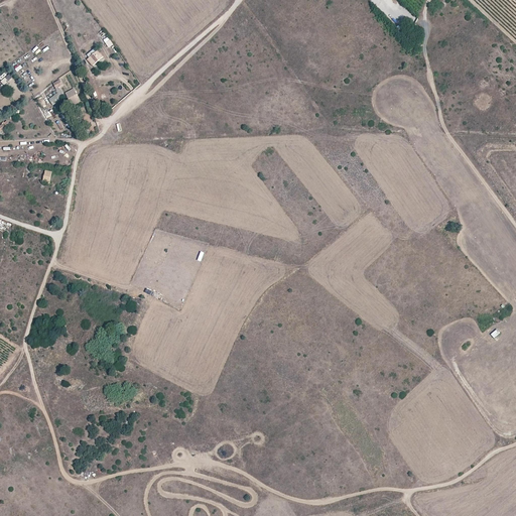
[(108,37),(103,40),(109,48),(114,44),(108,37)]
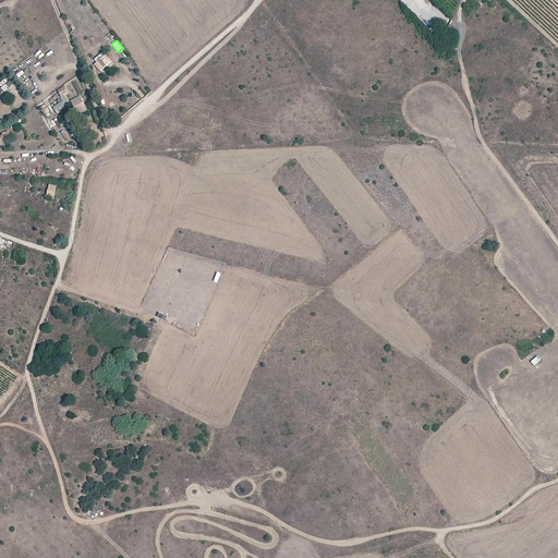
[(105,56),(102,53),(95,61),(97,63),(102,58),(105,56)]
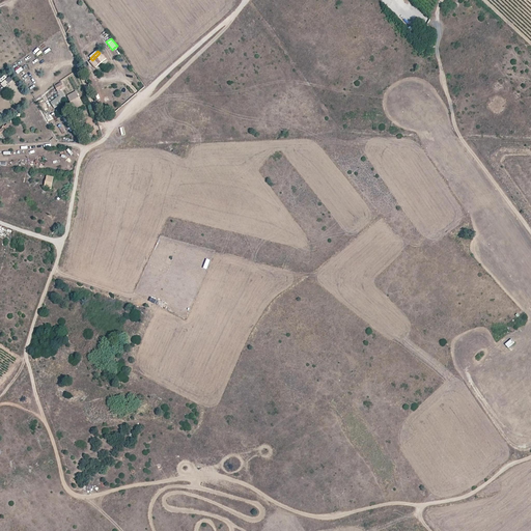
[(107,58),(101,52),(100,53),(98,55),(90,61),(95,68),(107,58)]
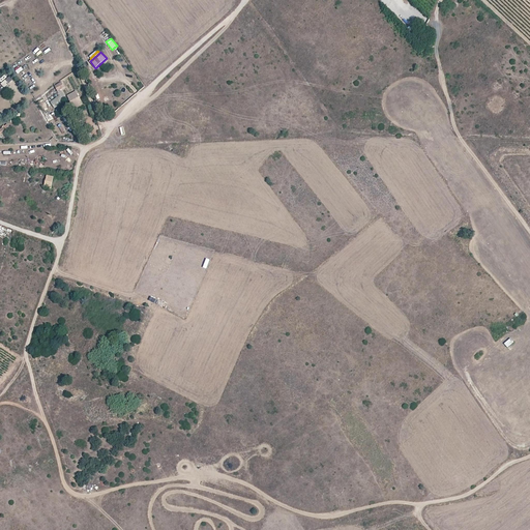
[(75,72),(62,80),(66,88),(72,85),(76,90),(82,87),(75,72)]
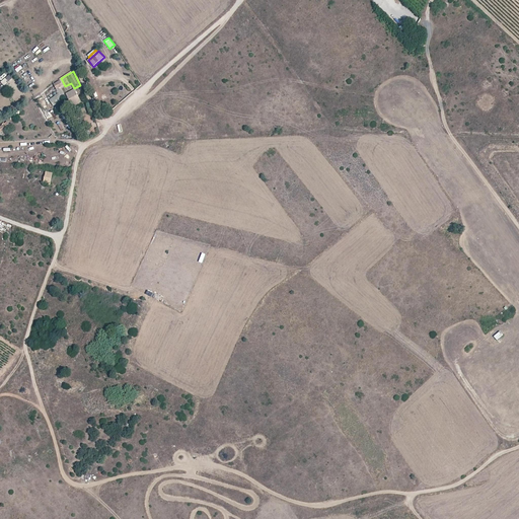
[(0,78),(0,81),(4,86),(9,82),(6,79),(10,75),(7,73),(0,78)]
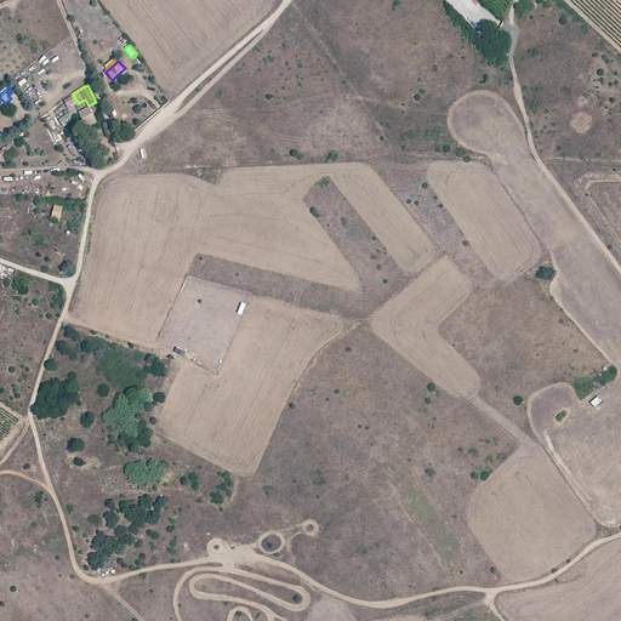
[(75,102),(73,96),(64,101),(68,107),(70,104),(75,102)]
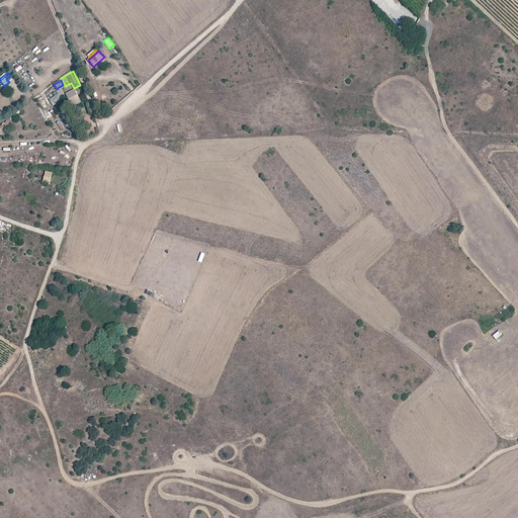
[(80,98),(76,91),(68,95),(71,102),(80,98)]
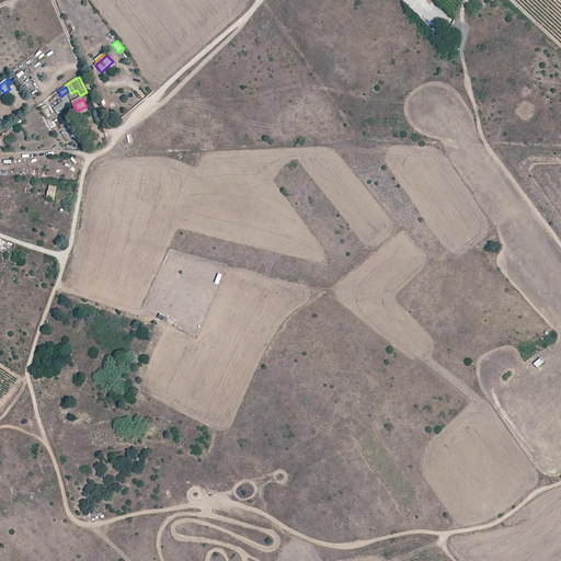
[(63,102),(54,109),(56,112),(65,105),(64,103),(63,102)]
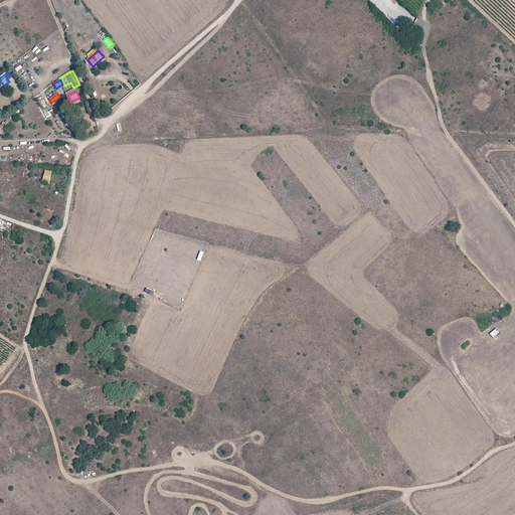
[(81,102),(79,98),(70,102),(72,106),(81,102)]
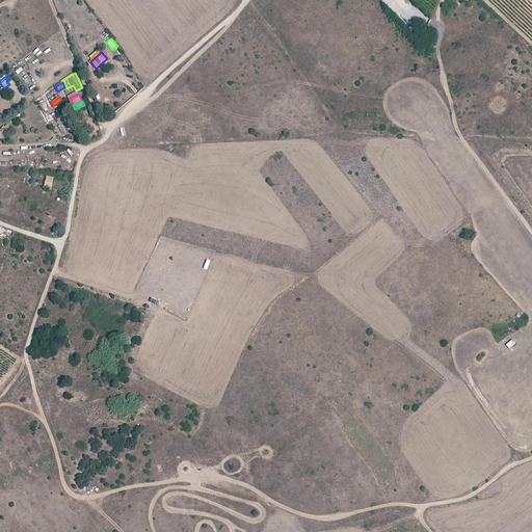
[(117,116),(124,111),(121,108),(114,113),(117,116)]
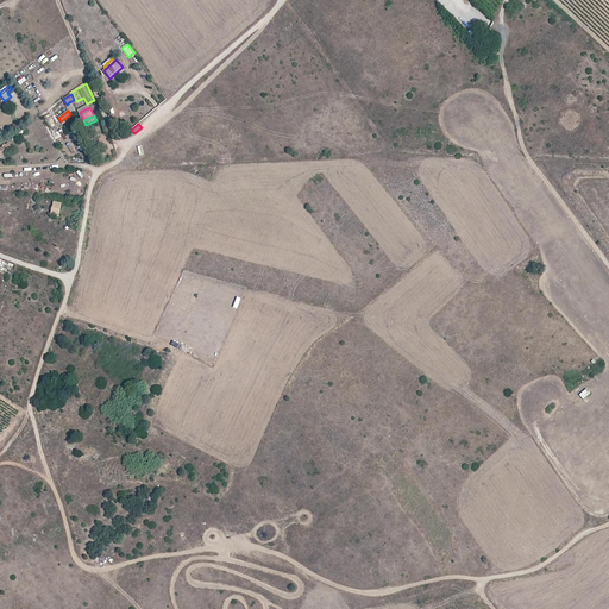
[(0,156),(12,146),(10,143),(0,149),(0,156)]
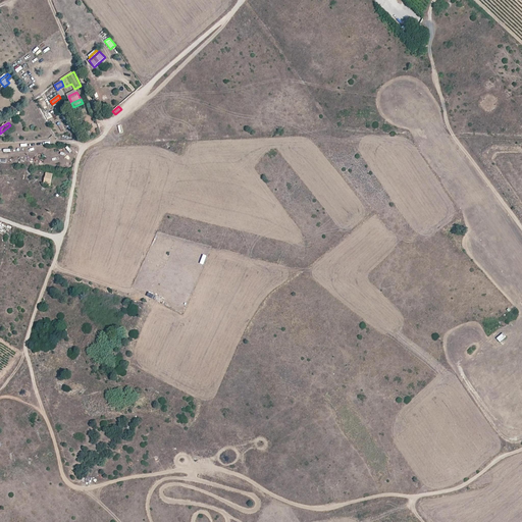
[(53,175),(47,173),(44,184),(50,186),(53,175)]
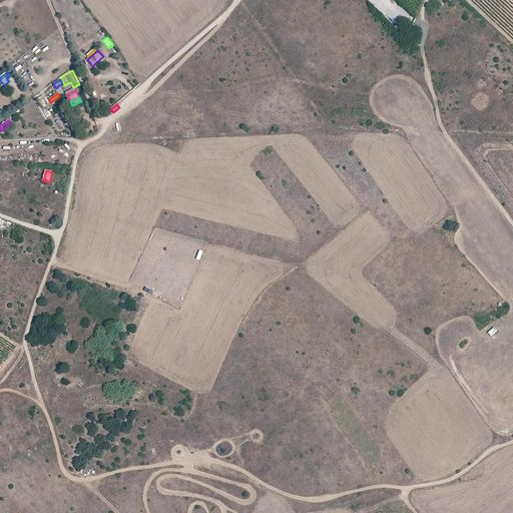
[(494,328),(488,333),(491,337),(498,332),(494,328)]
